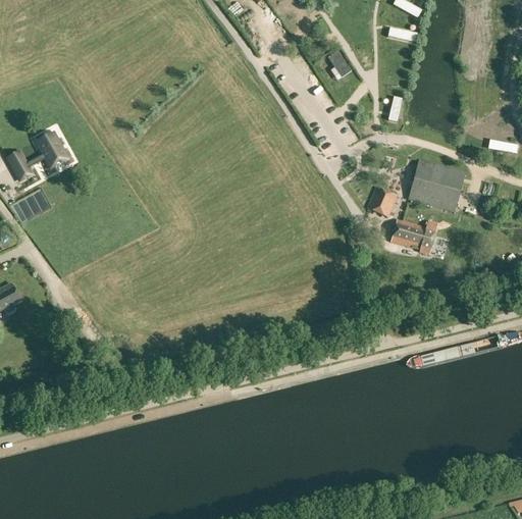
[(394,0),(393,3),(416,16),(420,9),(404,0),(394,0)]
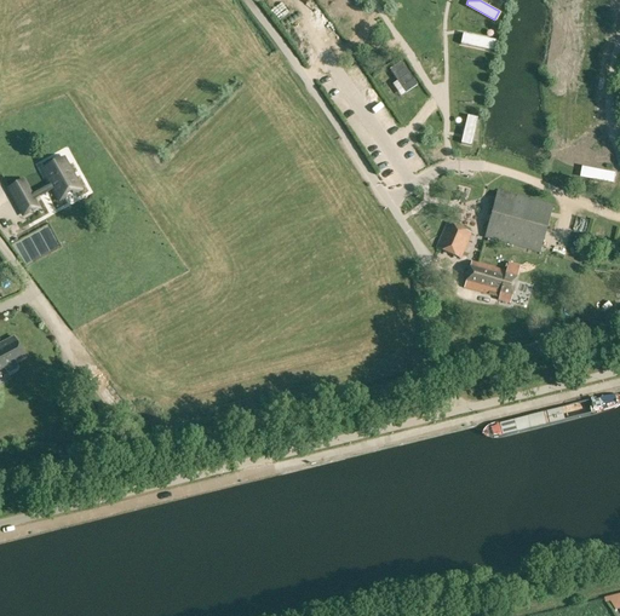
[(352,33),(375,21),(371,10),(348,22),(352,33)]
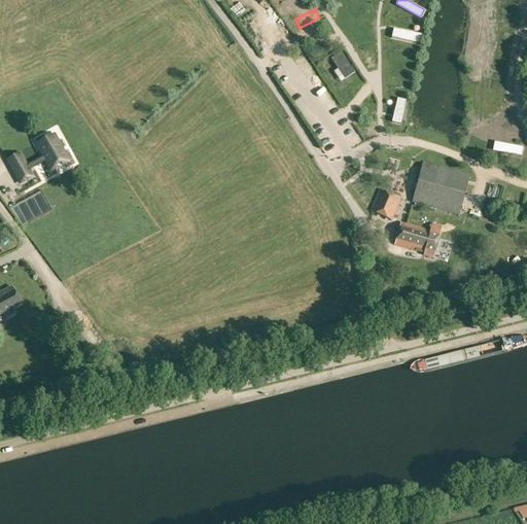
[(332,20),(335,28),(342,27),(340,18),(332,20)]
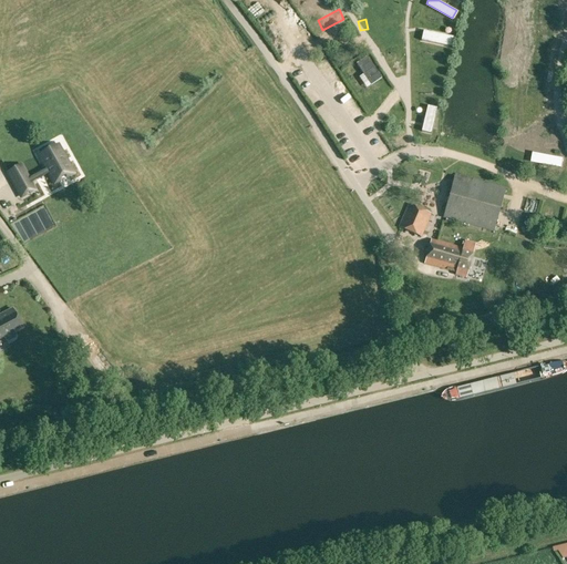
[(423,30),(422,38),(450,44),(452,36),(423,30)]
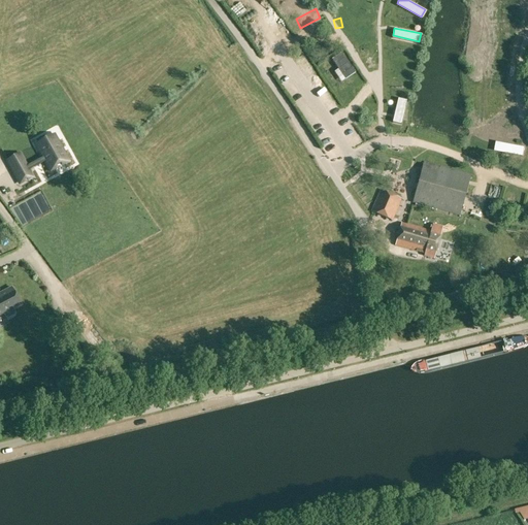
[(332,58),(345,77),(356,71),(341,51),(332,58)]
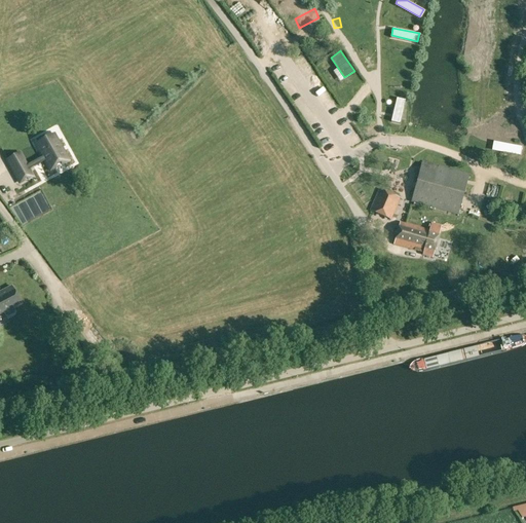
[(323,88),(332,82),(326,71),(316,77),(323,88)]
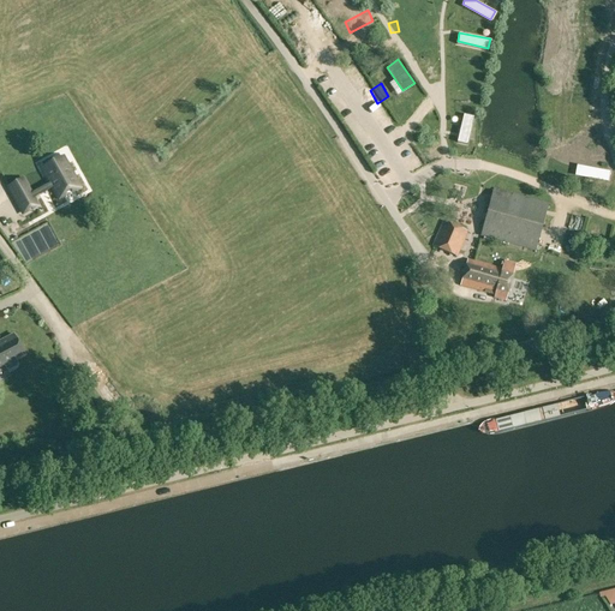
[(410,95),(425,119),(431,115),(416,91),(410,95)]
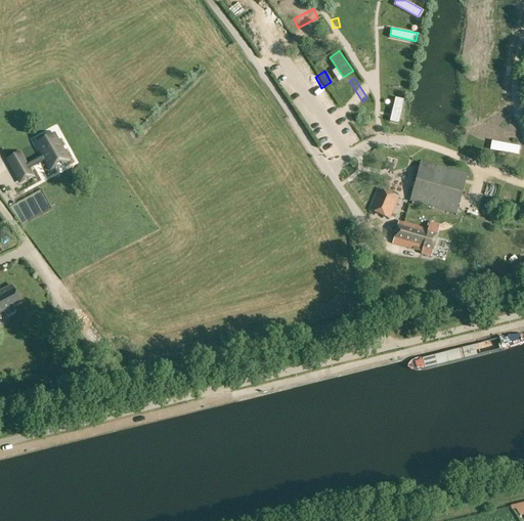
[(308,102),(313,92),(302,88),(298,97),(308,102)]
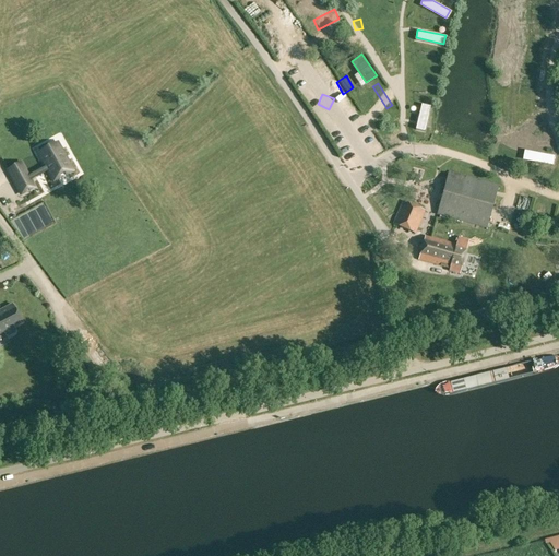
[(415,127),(423,129),(429,105),(420,103),(415,127)]
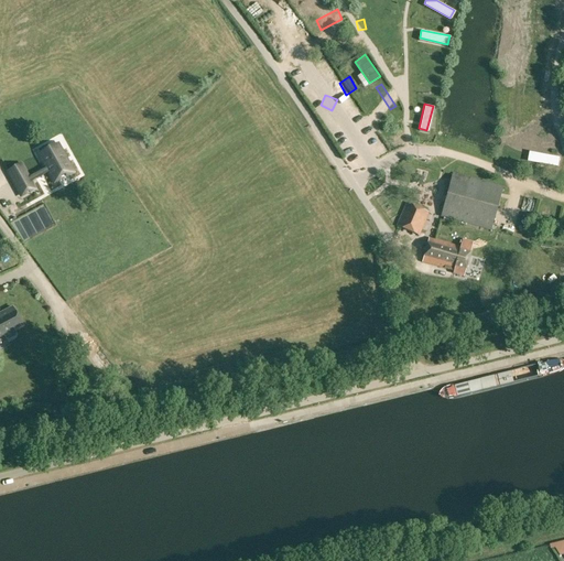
[(411,117),(420,116),(420,106),(410,107),(411,117)]
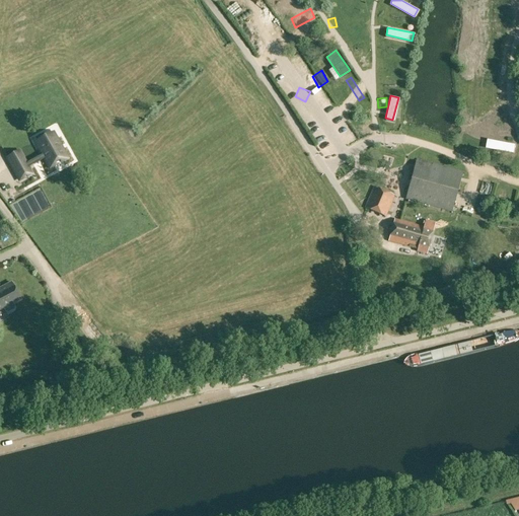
[(324,117),(312,123),(316,131),(328,125),(324,117)]
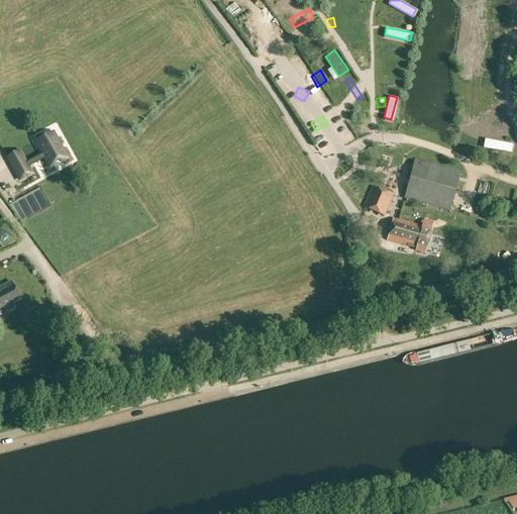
[(375,117),(367,120),(371,132),(379,130),(375,117)]
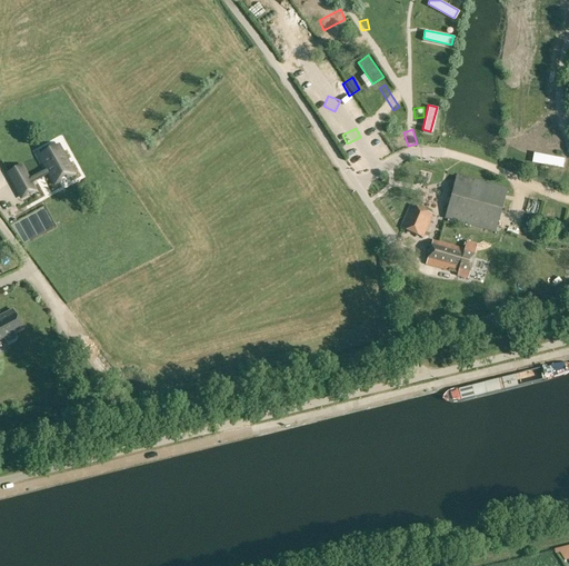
[(368,142),(353,150),(360,162),(375,155),(368,142)]
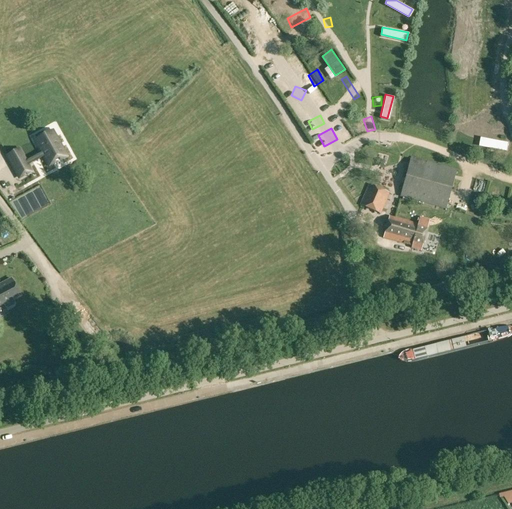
[(41,150),(26,159),(28,163),(44,154),(49,163),(56,159),(55,158),(59,156),(59,157),(66,153),(56,134),(55,134),(52,129),(36,138),(39,143),(38,144),(41,150)]
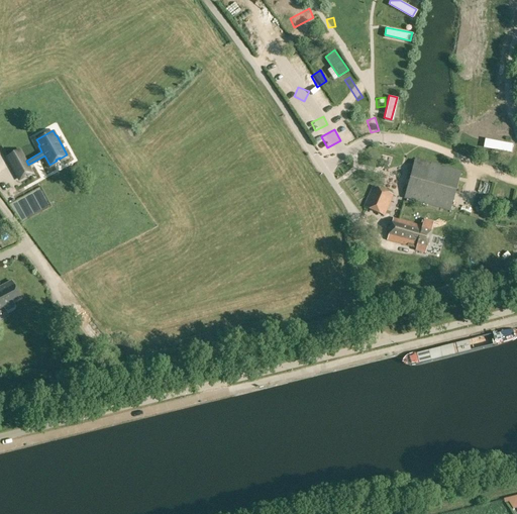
[(19,148),(7,155),(19,177),(24,174),(24,173),(25,172),(26,173),(31,170),(28,165),(26,161),(19,148)]
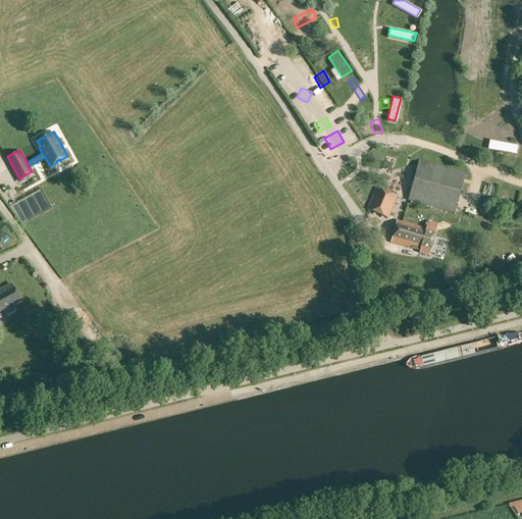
[(408,198),(455,211),(466,170),(420,158),(408,198)]
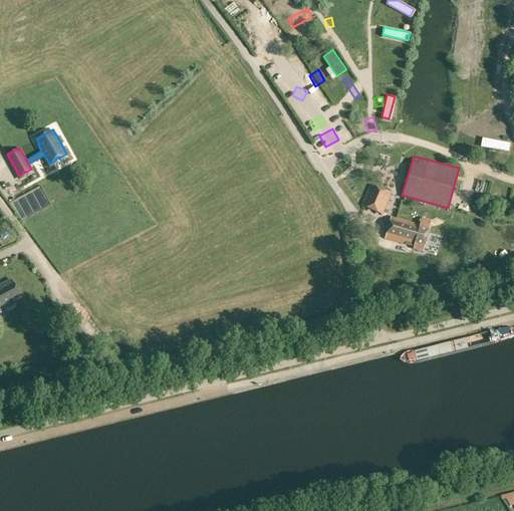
[(361,203),(381,211),(391,192),(370,183),(361,203)]
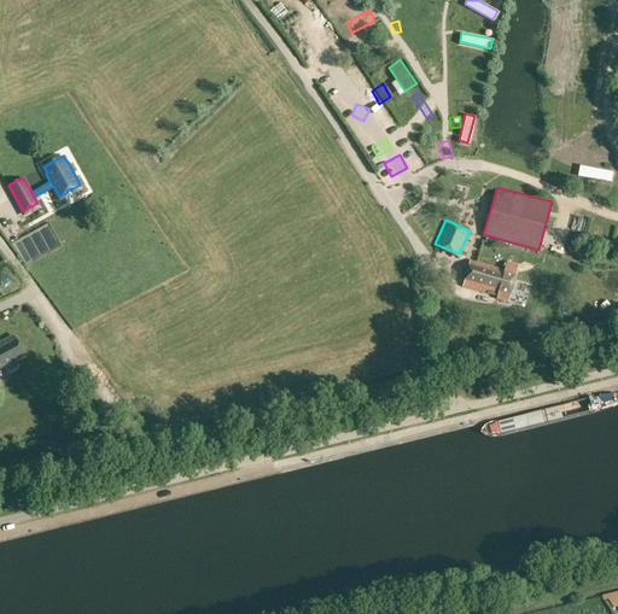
[(496,296),(507,299),(518,262),(507,259),(505,267),(470,258),(462,284),(497,293),(496,296)]
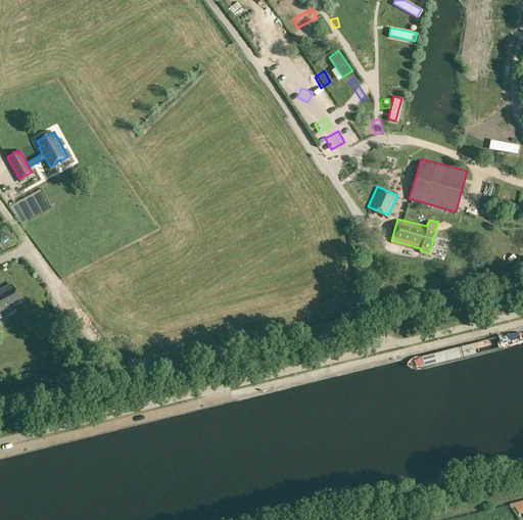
[(0,309),(3,309),(4,312),(7,312),(13,309),(14,305),(12,302),(20,298),(11,282),(0,287),(0,309)]
